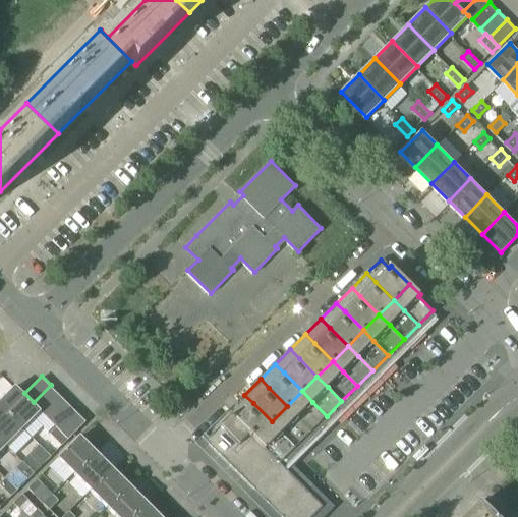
[(16,385),(0,401),(25,426),(42,410),(34,402),(24,393),(16,385)]
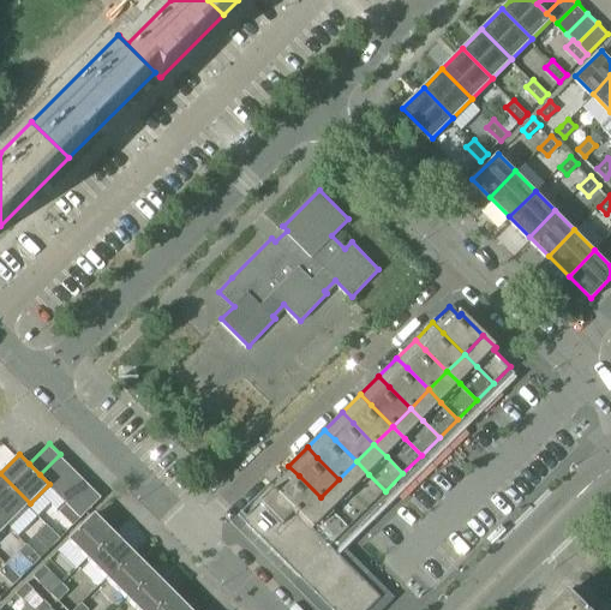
[(70,464),(60,454),(40,474),(49,484),(51,484),(70,464)]
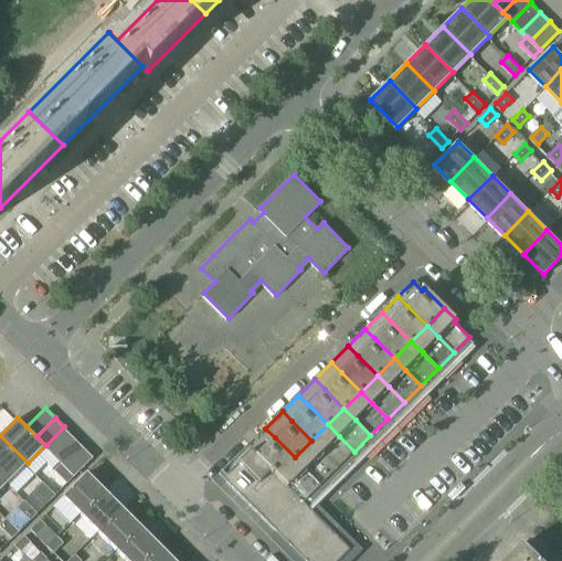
[(324,452),(339,467),(354,452),(339,436),(328,424),(311,441),(324,452)]
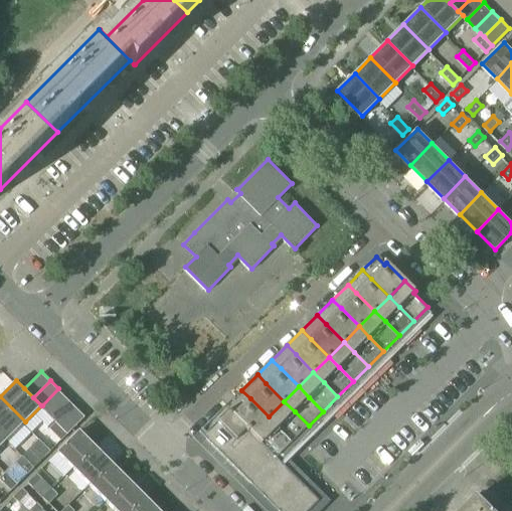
[(67,397),(58,388),(42,405),(50,414),(67,397)]
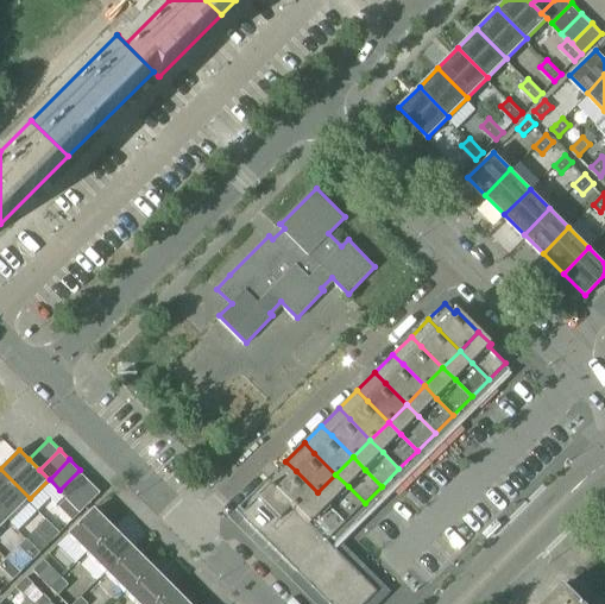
[(285,461),(268,479),(278,489),(300,510),(317,492),(296,471),(285,461)]
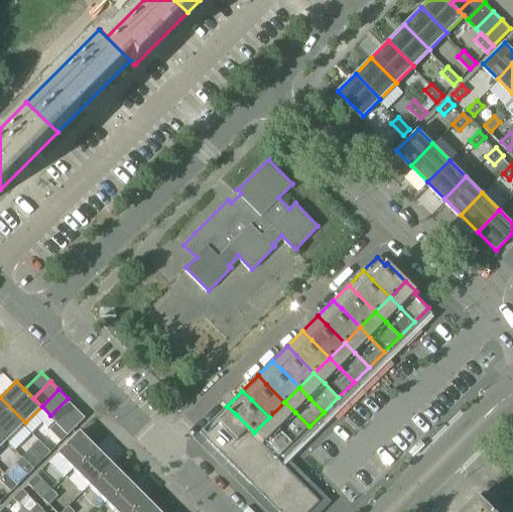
[(0,397),(0,431),(8,439),(25,422),(0,397)]
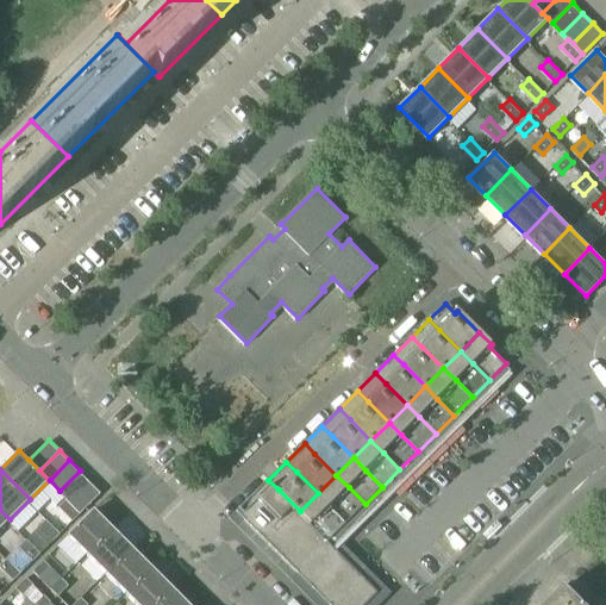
[(91,480),(80,471),(60,491),(67,498),(70,501),(91,480)]
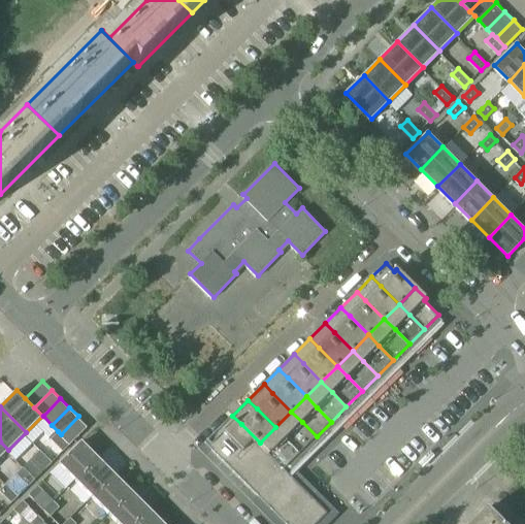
[(286,437),(300,452),(317,436),(302,422),(291,412),(275,427),(286,437)]
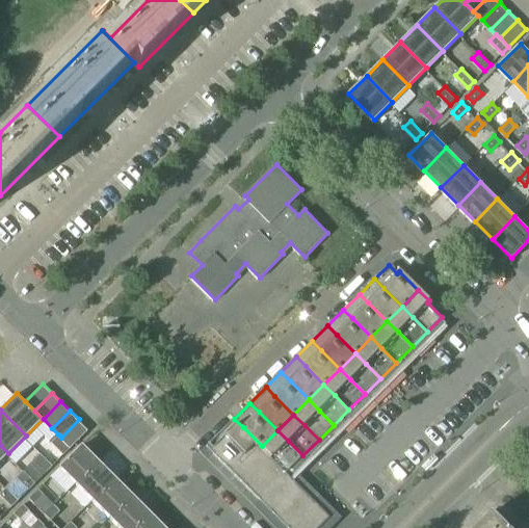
[(88,429),(79,419),(61,438),(71,447),(88,429)]
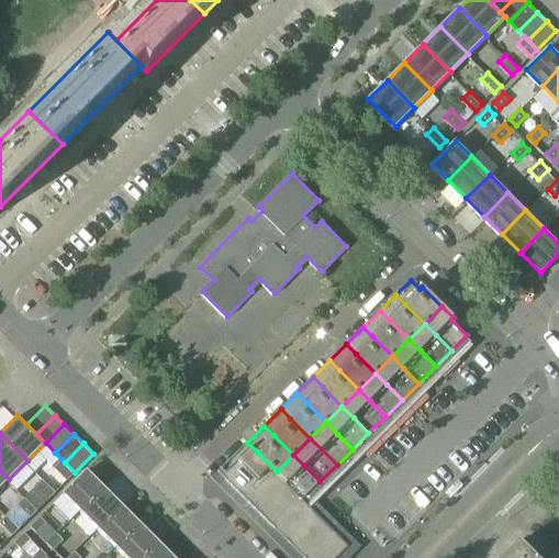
[(219,470),(275,526),(303,499),(288,483),(277,471),(257,452),(247,443),(219,470)]
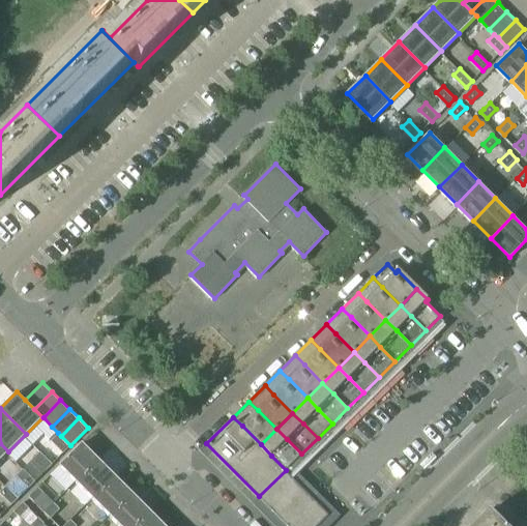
[(271,456),(286,470),(301,454),(287,439),(276,429),(261,444),(271,456)]
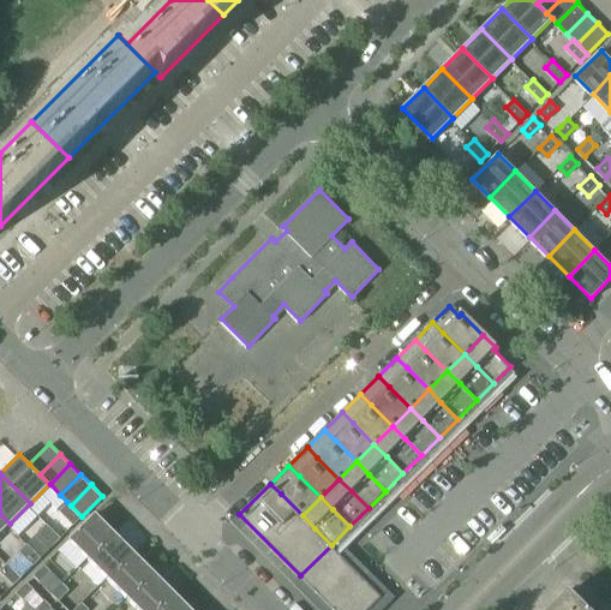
[(60,509),(75,524),(82,516),(71,506),(67,502),(60,509)]
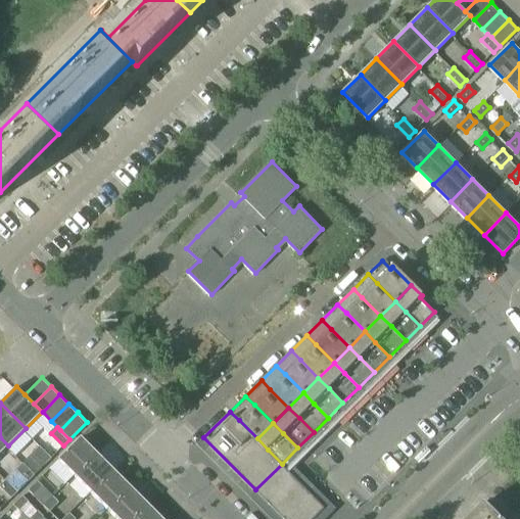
[(59,458),(75,473),(97,452),(82,436),(59,458)]
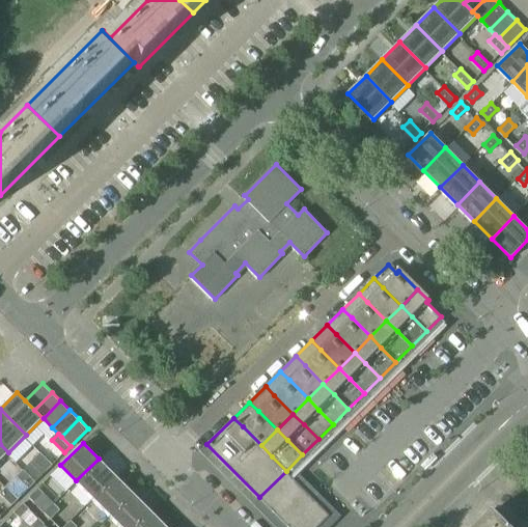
[(35,458),(48,469),(54,463),(42,450),(35,458)]
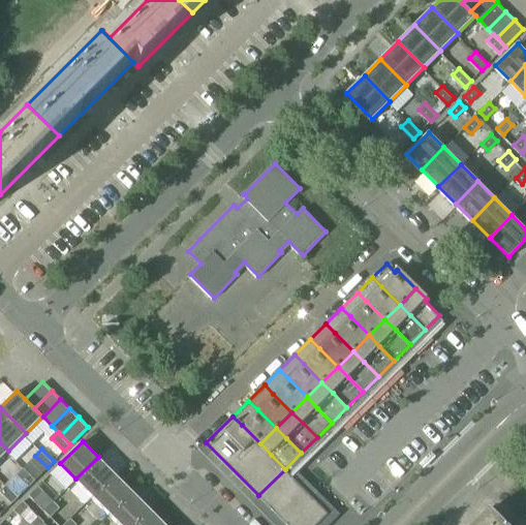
[(75,479),(93,496),(116,474),(98,457),(75,479)]
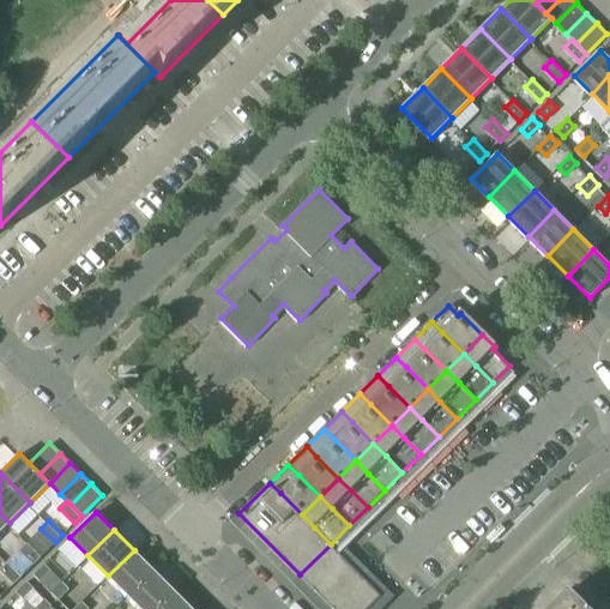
[(42,555),(29,541),(22,549),(35,562),(42,555)]
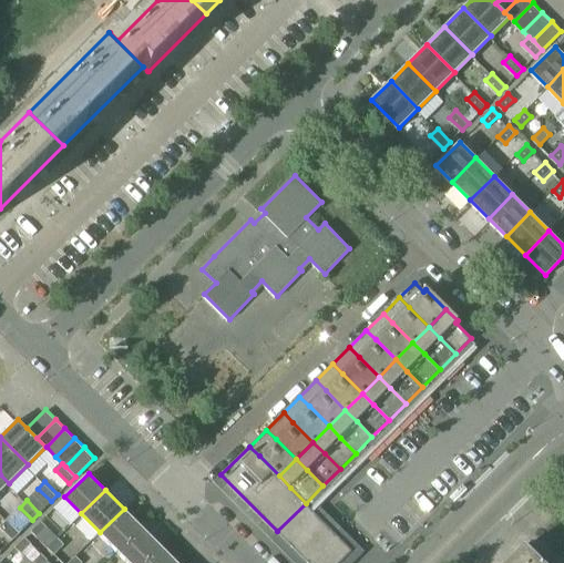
[(277,531),(303,556),(331,528),(306,503),(277,531)]
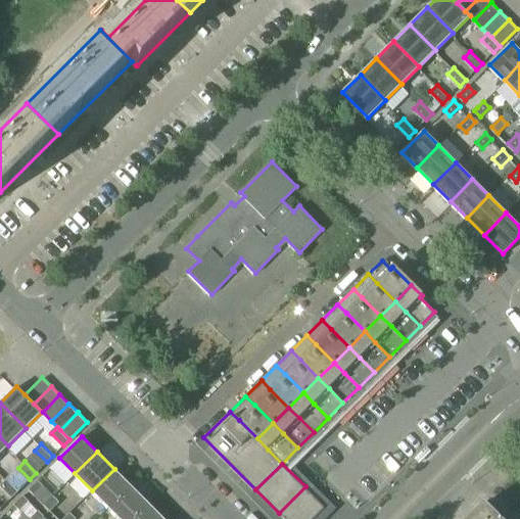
[(92,490),(108,507),(130,484),(114,469),(92,490)]
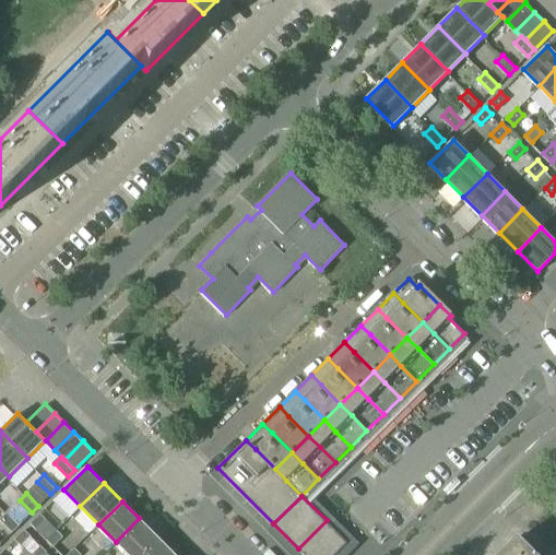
[(1,518),(14,531),(21,524),(8,511),(1,518)]
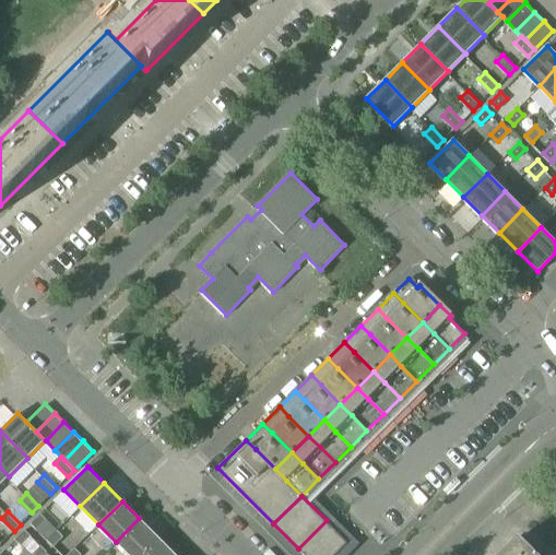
[(58,529),(48,519),(42,512),(32,521),(38,528),(48,538),(58,529)]
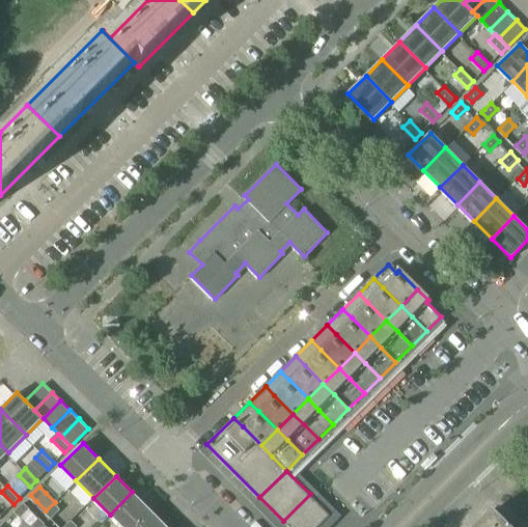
[(110,515),(122,526),(131,526),(148,508),(132,492),(110,515)]
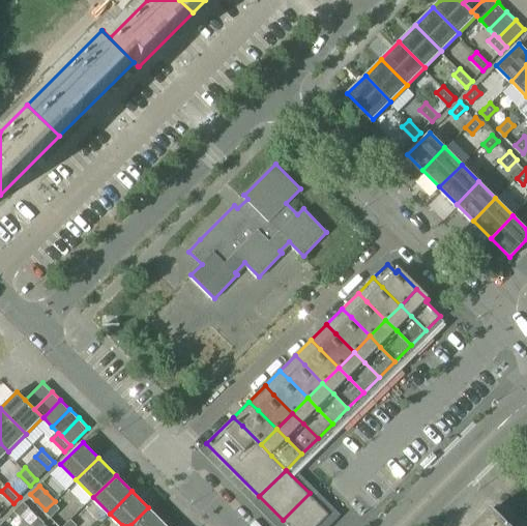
[(310,493),(283,520),(289,525),(317,525),(329,514),(310,493)]
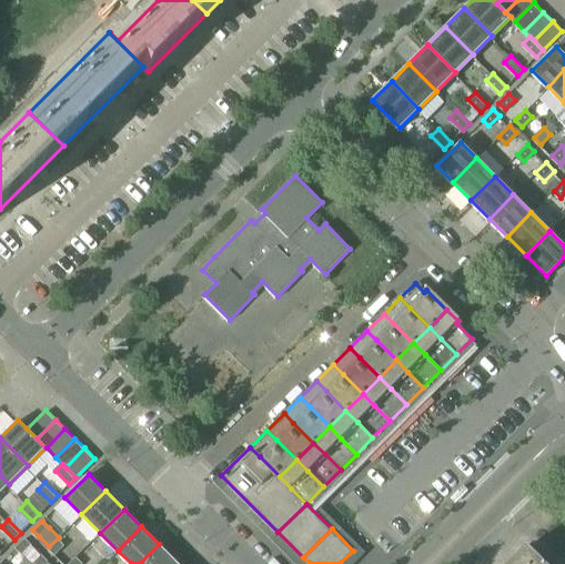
[(27,536),(17,546),(23,553),(33,543),(27,536)]
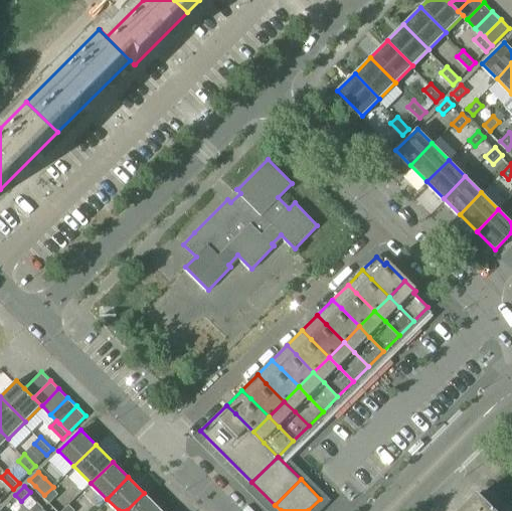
[(44,495),(51,502),(59,493),(53,487),(44,495)]
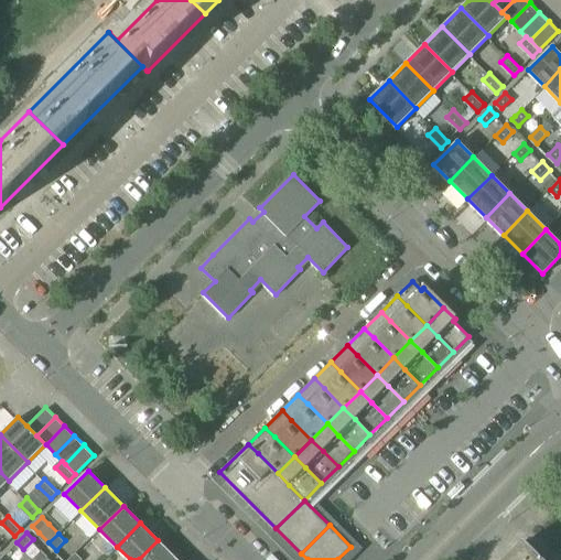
[(139,559),(176,559),(158,540),(139,559)]
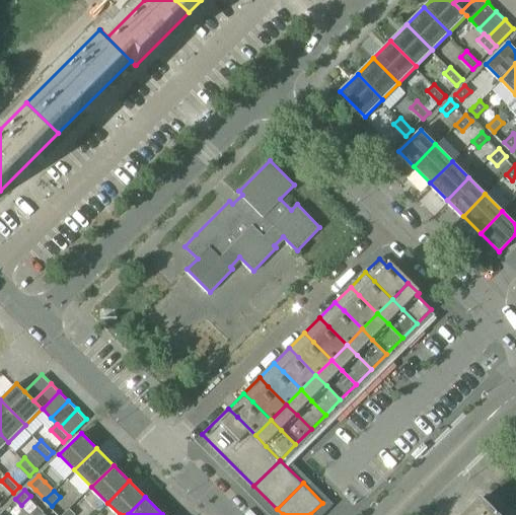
[(477,500),(462,514),(495,514),(480,499),(477,500)]
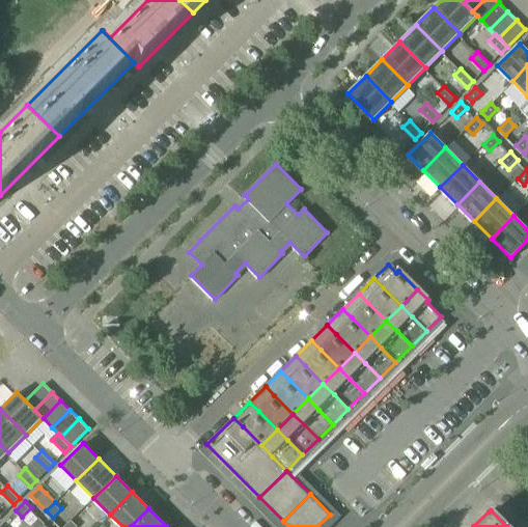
[(43,526),(47,524),(39,517),(31,526),(43,526)]
